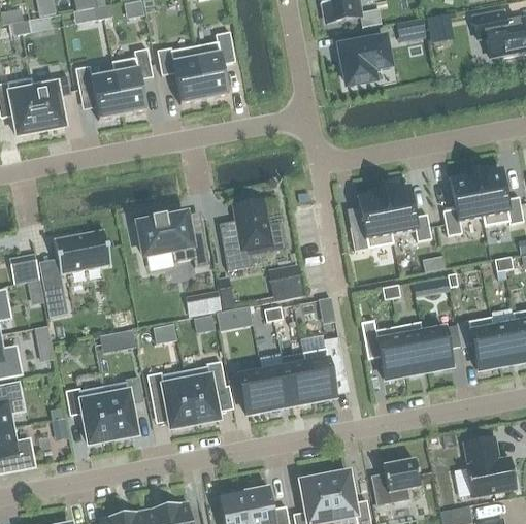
[(323,0),(327,22),(360,15),(357,0),(323,0)]
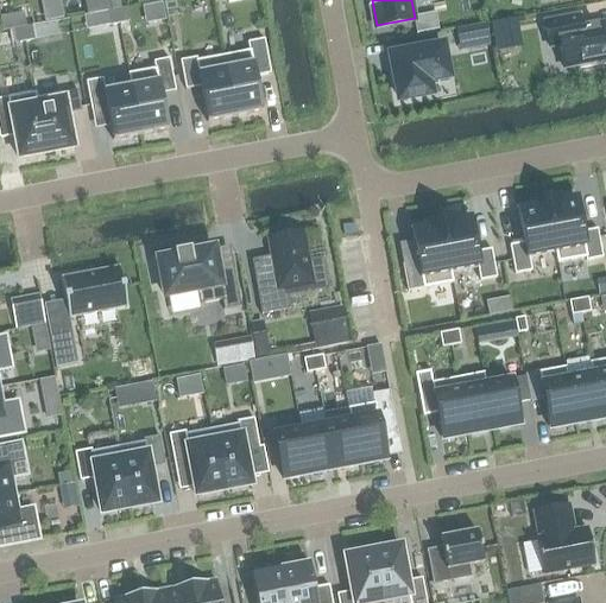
[(127,4),(118,6),(120,20),(130,18),(127,4)]
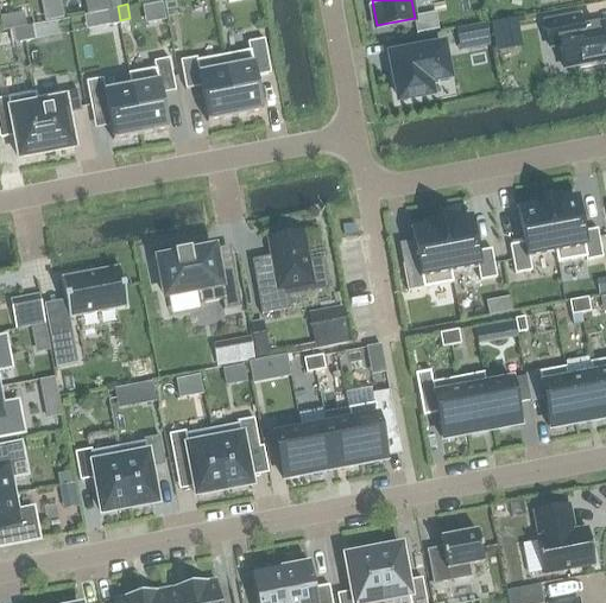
[(118,6),(108,7),(111,21),(120,20),(118,6)]
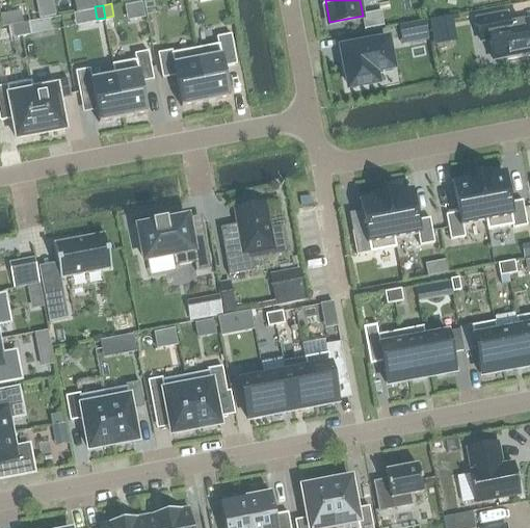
[(21,7),(10,9),(14,22),(23,20),(21,7)]
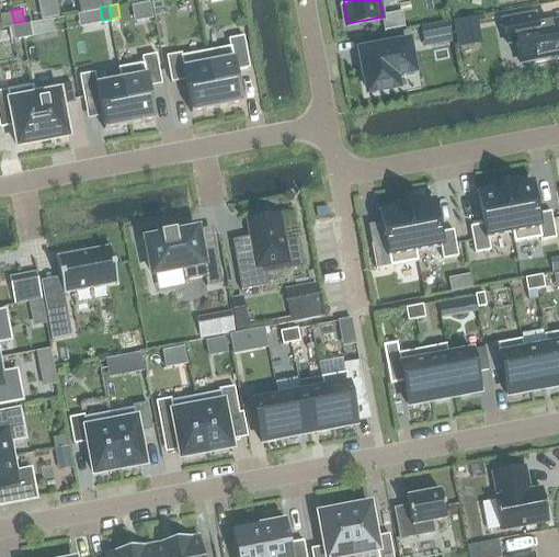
[(11,10),(1,12),(3,25),(14,23),(11,10)]
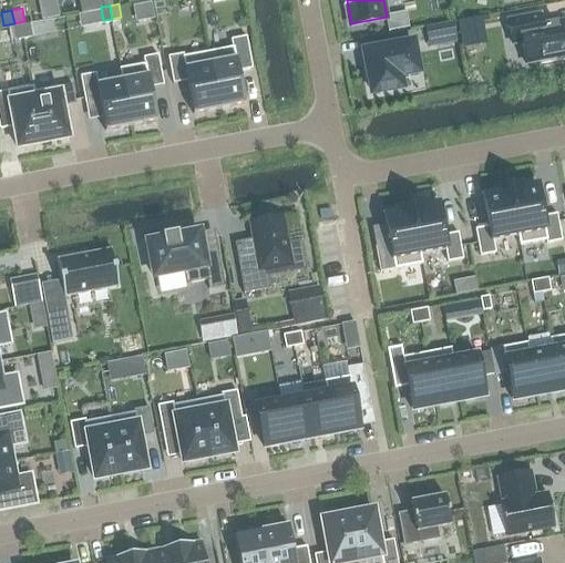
[(564,16),(543,21),(541,11),(509,17),(513,40),(521,39),(525,61),(541,58),(541,61),(564,55),(564,16)]
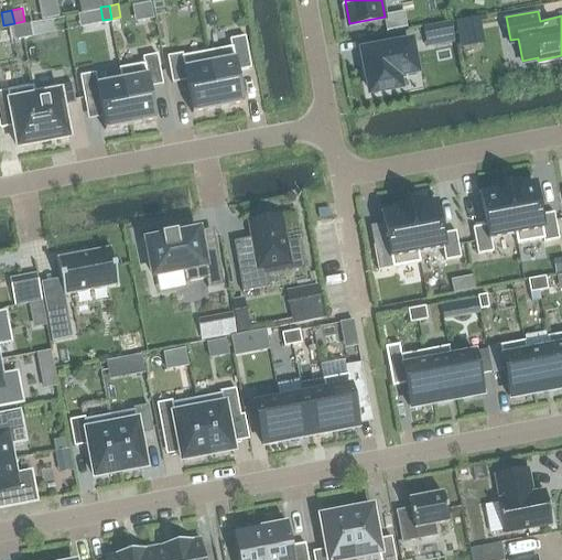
[(451,19),(423,24),(425,38),(440,34),(441,41),(455,39),(451,19)]
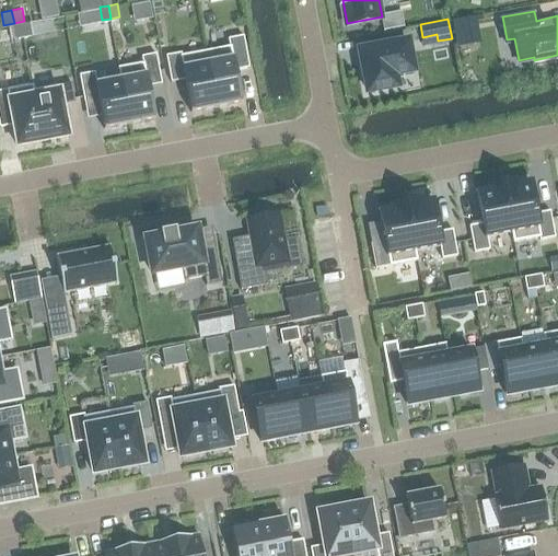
[(32,33),(30,20),(21,22),(24,35),(32,33)]
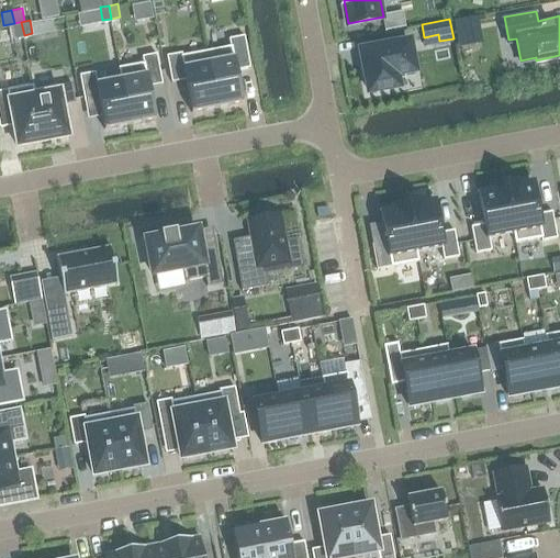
[(21,22),(13,23),(15,36),(24,35),(21,22)]
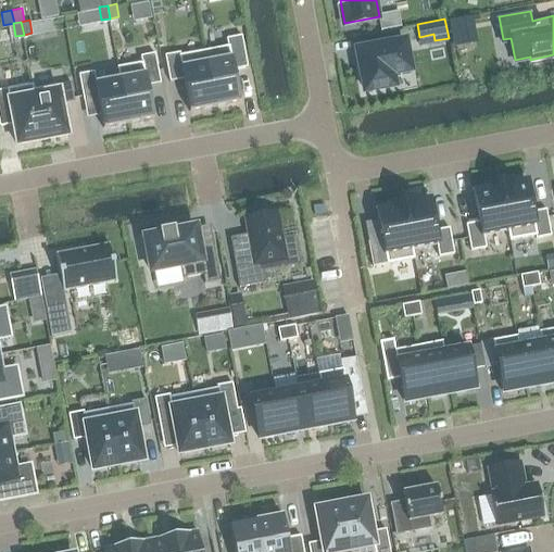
[(204,48),(215,104),(241,99),(235,66),(248,64),(242,33),(227,36),(228,44),(204,48)]
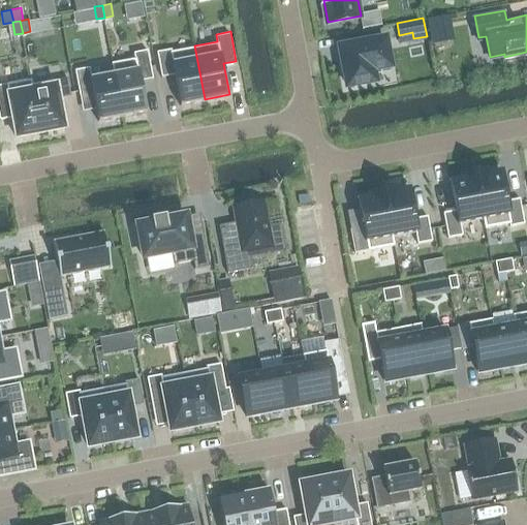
[(340,44),(347,84),(375,79),(372,67),(390,64),(384,36),(340,44)]
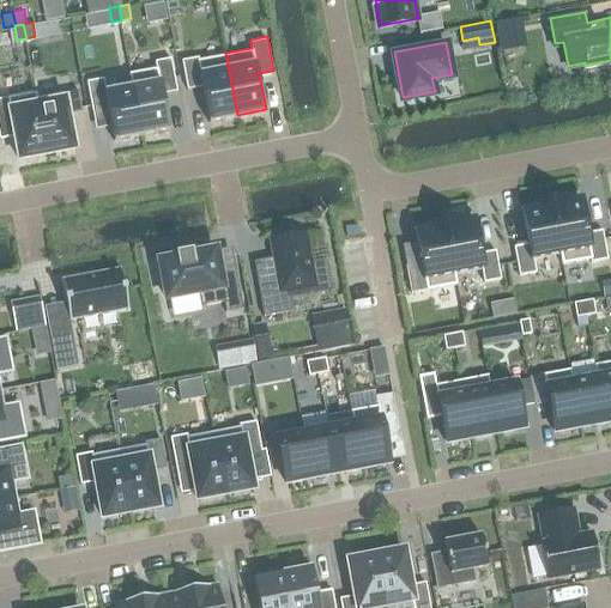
[(188,86),(203,84),(210,120),(237,115),(225,53),(201,58),(200,54),(182,58),(188,86)]
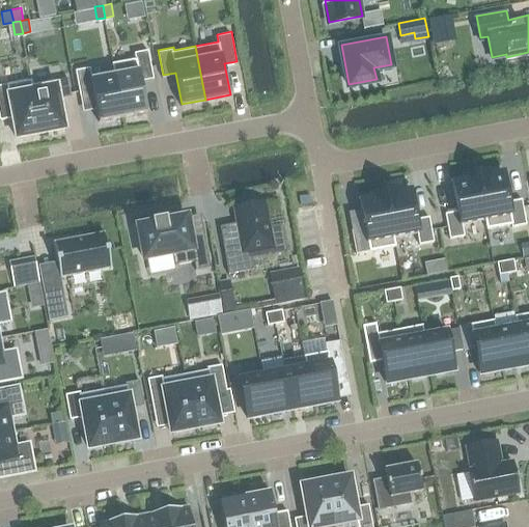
[(123,115),(147,111),(137,56),(112,61),(114,72),(115,71),(123,115)]
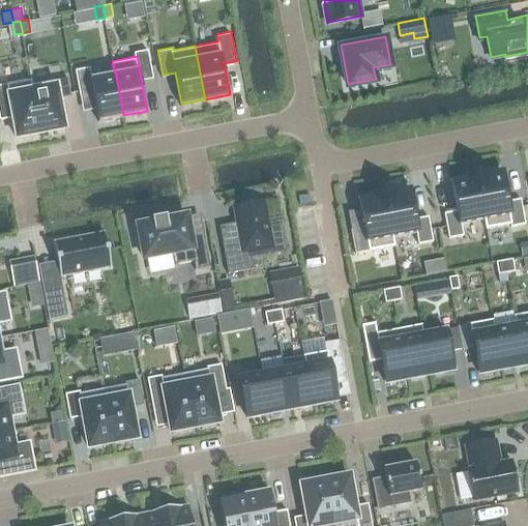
[(91,76),(99,119),(123,115),(115,70),(114,71),(91,76)]
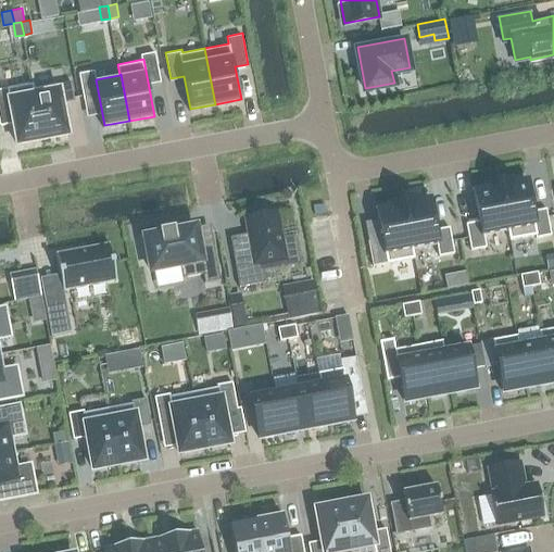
[(34,82),(0,87),(0,123),(13,121),(17,141),(42,137),(34,86),(34,82)]
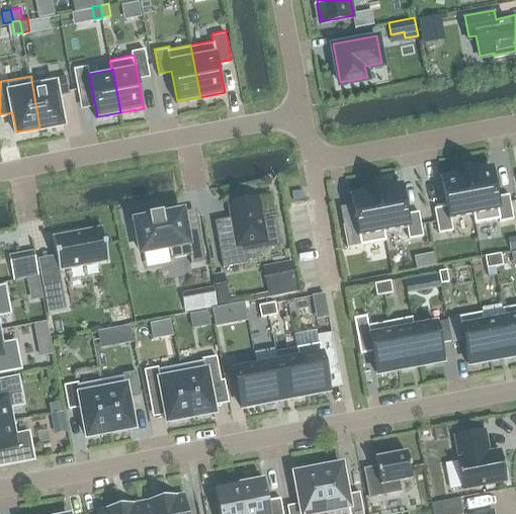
[(31,80),(39,127),(64,123),(55,76),(31,80)]
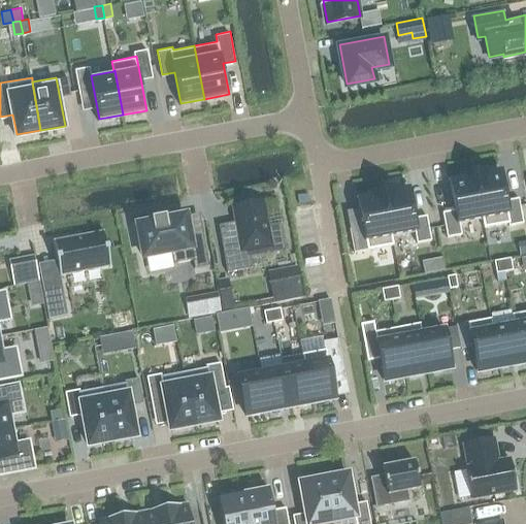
[(483,216),(485,226),(508,221),(510,223),(524,221),(519,196),(506,198),(500,168),(488,170),(487,167),(474,170),(484,216),(483,216)]
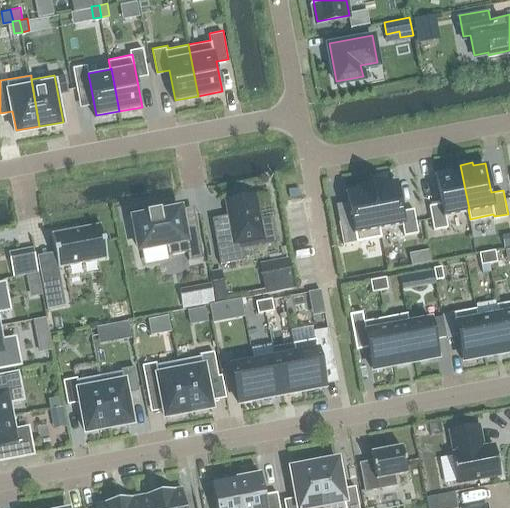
[(429,204),(434,228),(448,225),(446,213),(468,209),(469,209),(460,165),(448,167),(449,169),(436,172),(442,201),(429,204)]
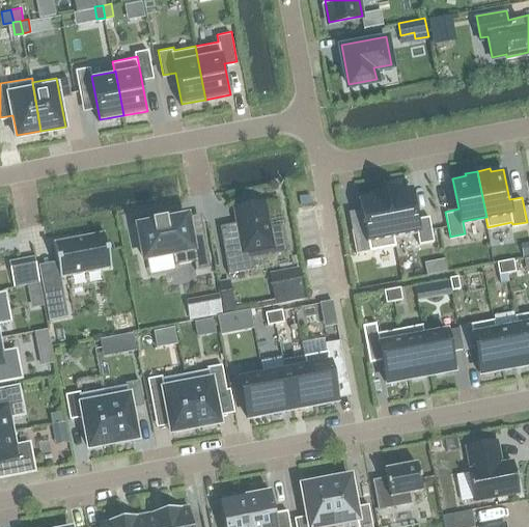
[(397,186),(385,189),(394,234),(417,229),(420,242),(435,240),(429,214),(417,217),(411,186),(398,189),(397,186)]
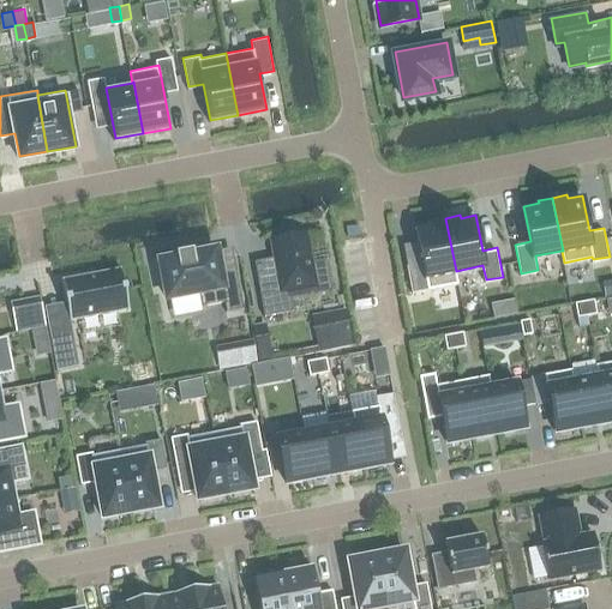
[(423,258),(407,260),(413,291),(429,288),(459,282),(456,271),(445,218),(431,221),(431,223),(417,227),(423,258)]
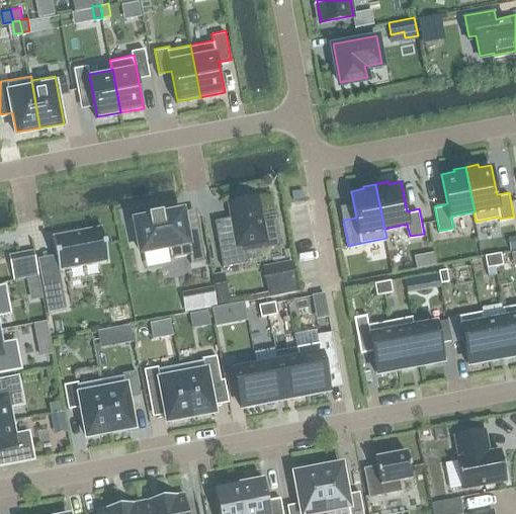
[(257,195),(230,200),(238,244),(220,247),(223,265),(248,260),(246,250),(281,244),(276,219),(262,221),(257,195)]
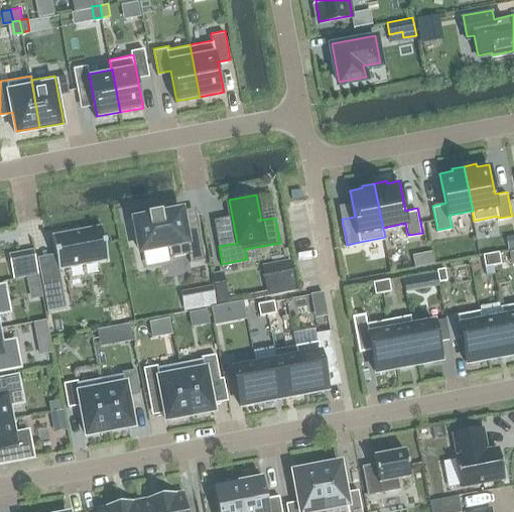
[(150,214),(130,218),(134,238),(138,237),(140,249),(167,244),(169,256),(188,252),(190,260),(205,257),(198,224),(185,226),(181,208),(160,212),(160,211),(149,213),(150,214)]
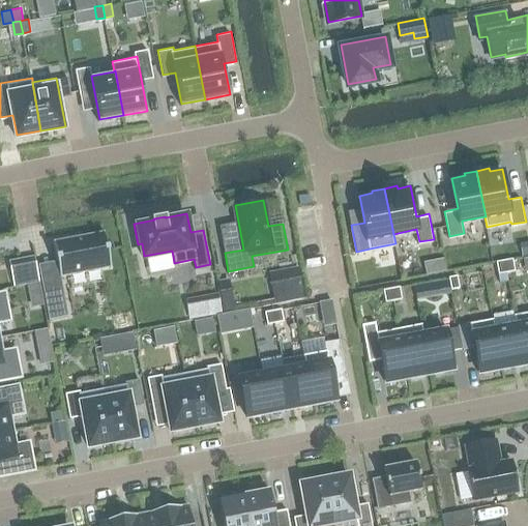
[(105,229),(53,239),(60,275),(112,265),(105,229)]
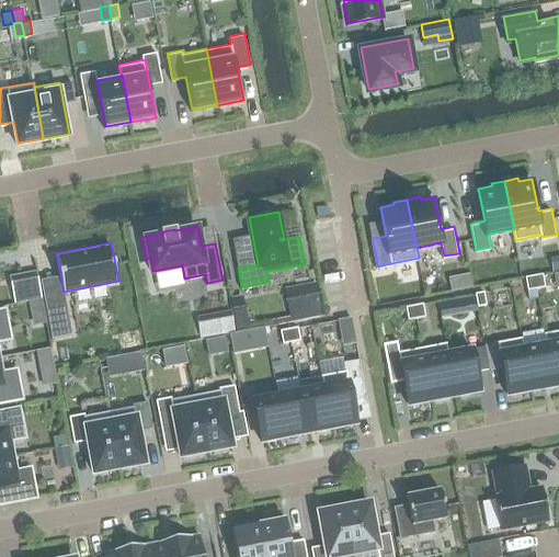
[(543,272),(535,274),(537,286),(546,285),(543,272)]
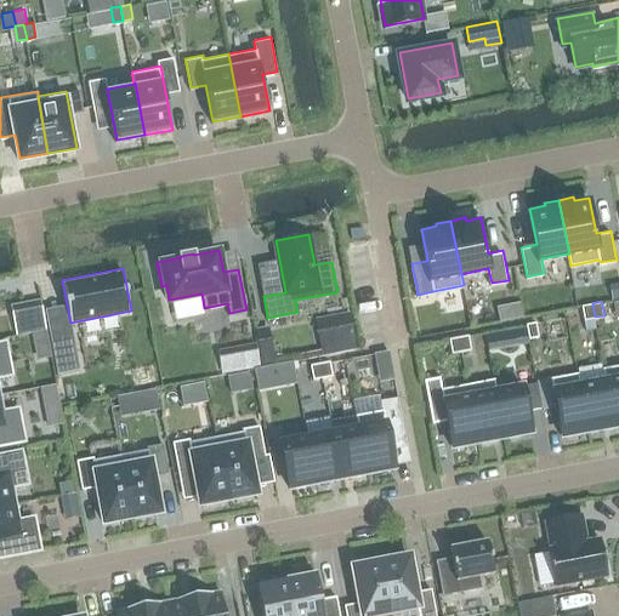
[(595,317),(592,303),(583,304),(585,319),(595,317)]
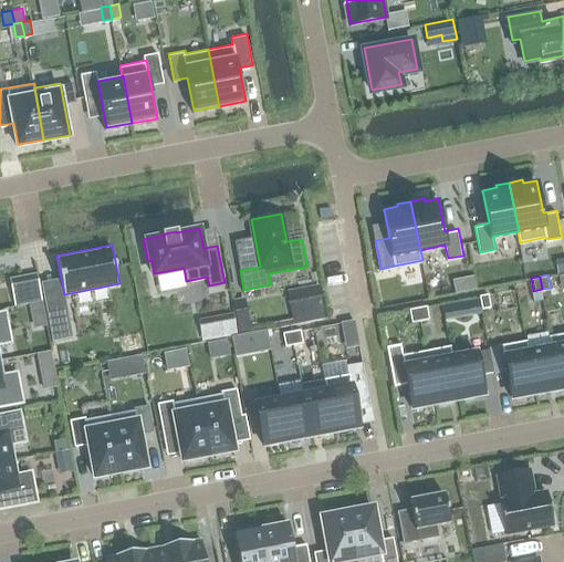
[(319,284),(301,288),(305,311),(323,308),(319,284)]
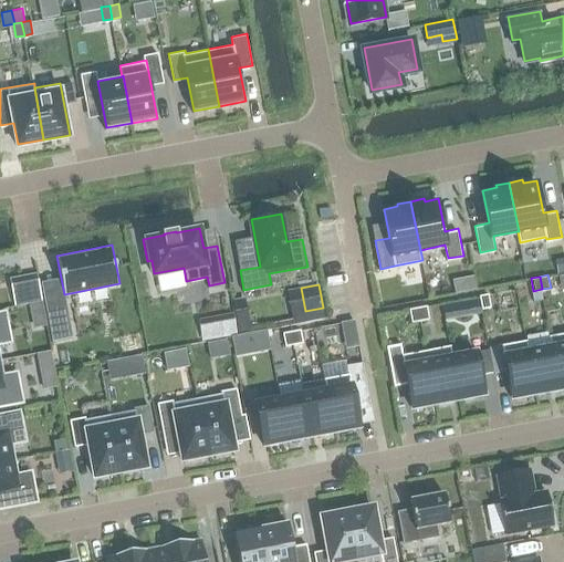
[(480,294),(482,306),(491,305),(489,292),(480,294)]
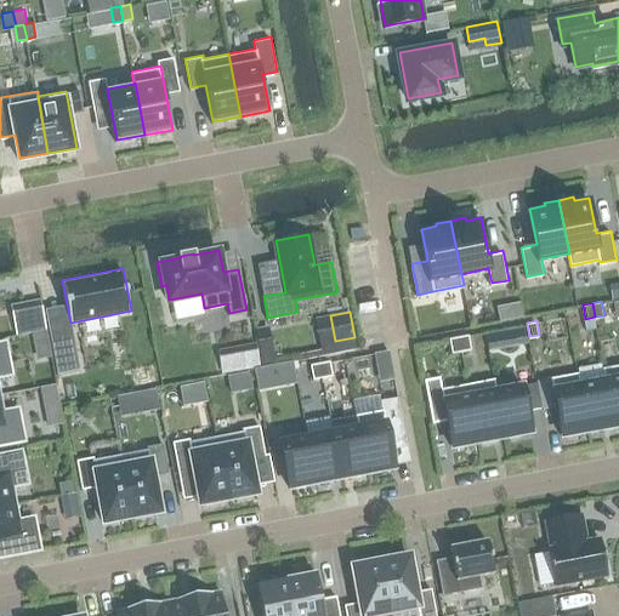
[(73,332),(51,337),(55,355),(77,352),(73,332)]
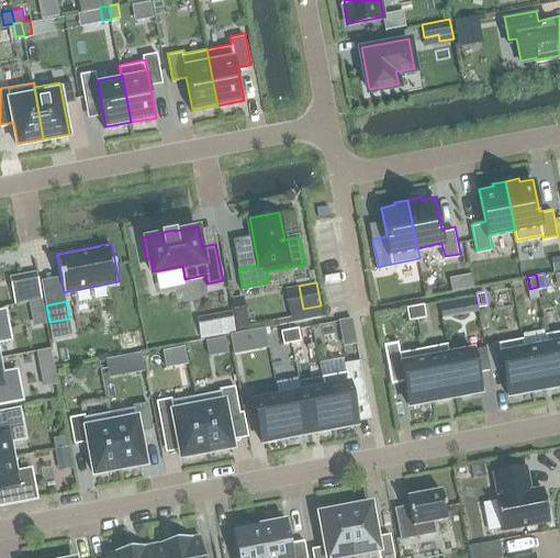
[(424,302),(415,303),(418,316),(427,315),(424,302)]
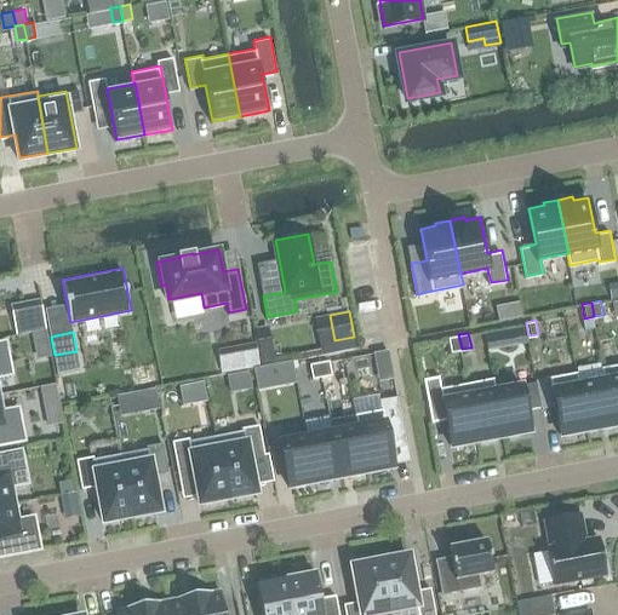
[(448,337),(452,351),(462,349),(458,334),(448,337)]
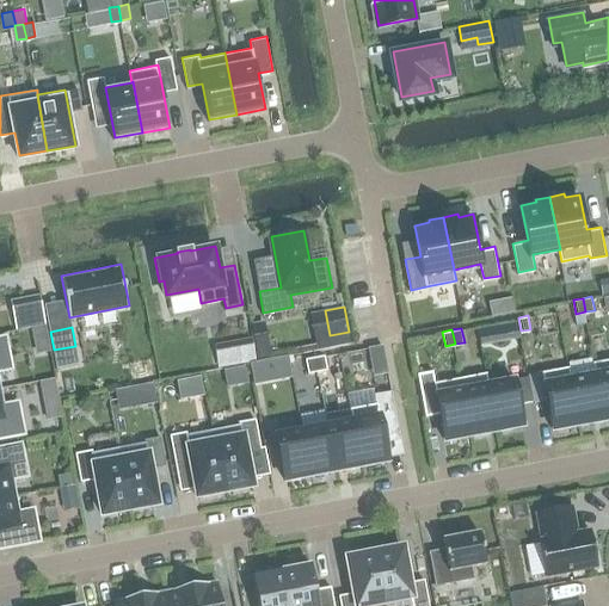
[(0,369),(11,368),(5,334),(0,335),(0,369)]
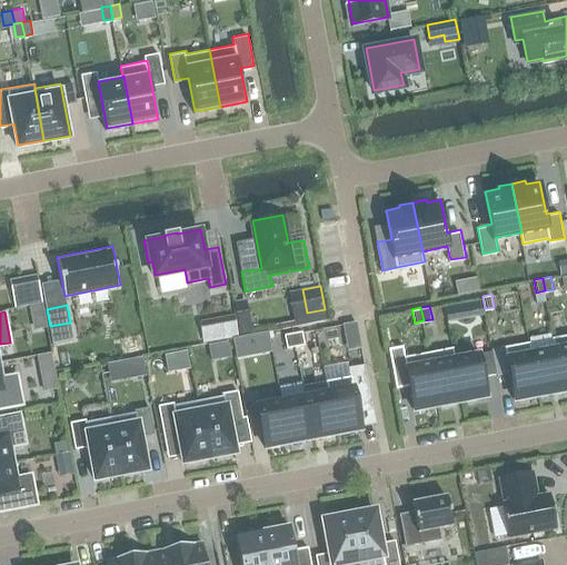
[(345,319),(347,344),(358,344),(357,318),(345,319)]
